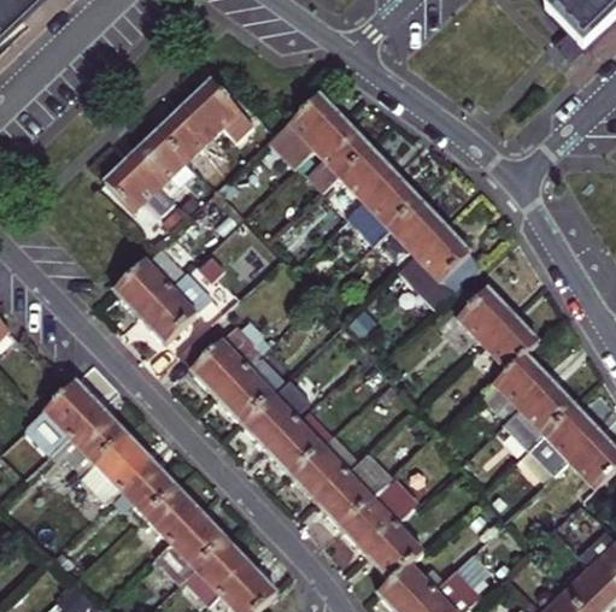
[(0,35),(36,0),(0,0),(0,35)]
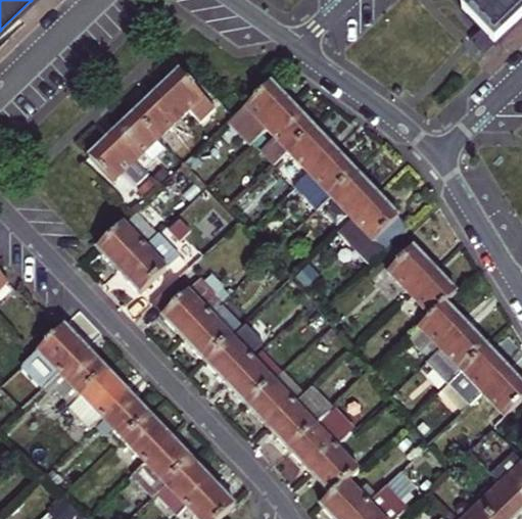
[(468,0),(462,7),(480,27),(469,38),(483,52),(521,15),(521,0),(468,0)]
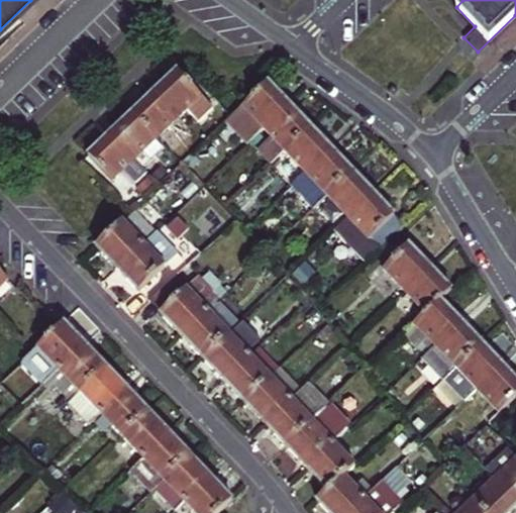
[(178,67),(155,89),(178,114),(187,106),(198,116),(211,104),(201,92),(178,67)]
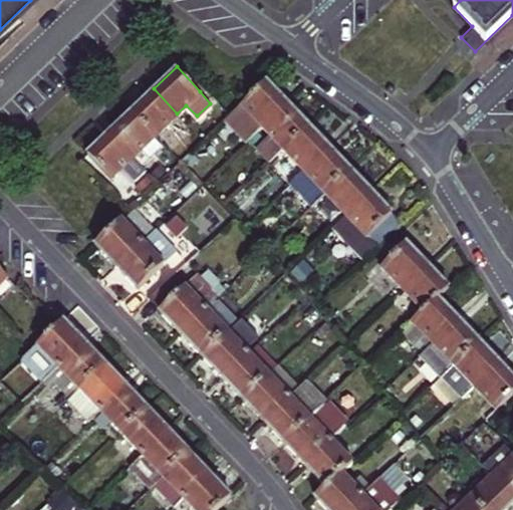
[(266,79),(231,109),(228,112),(250,136),(261,125),(286,101),(266,79)]
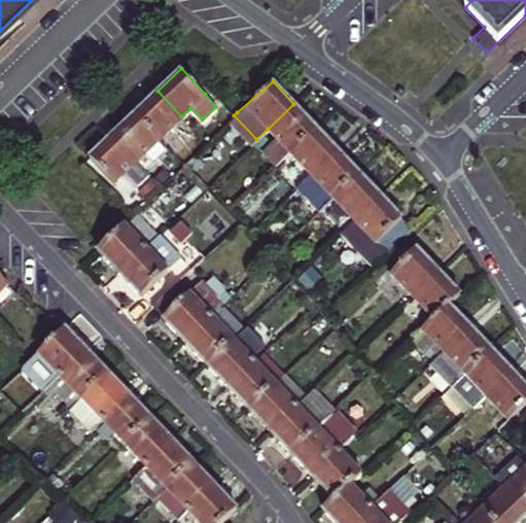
[(158,91),(135,111),(160,137),(181,116),(158,91)]
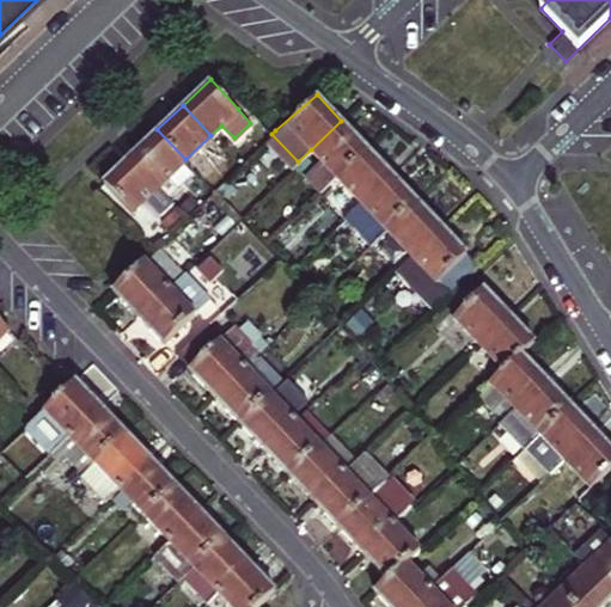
[(366,147),(341,121),(311,149),(322,160),(306,175),(321,190),(366,147)]
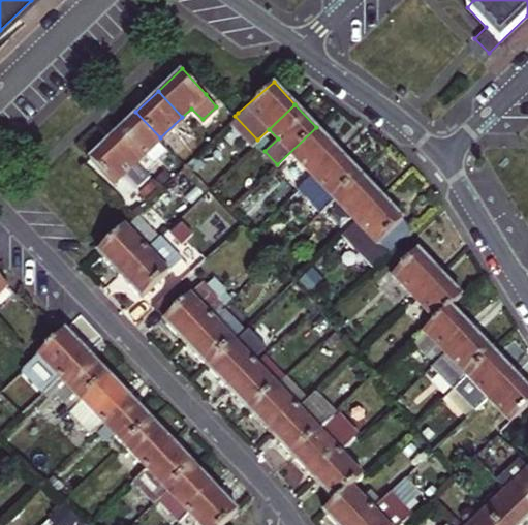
[(135,112),(114,133),(137,159),(160,137),(135,112)]
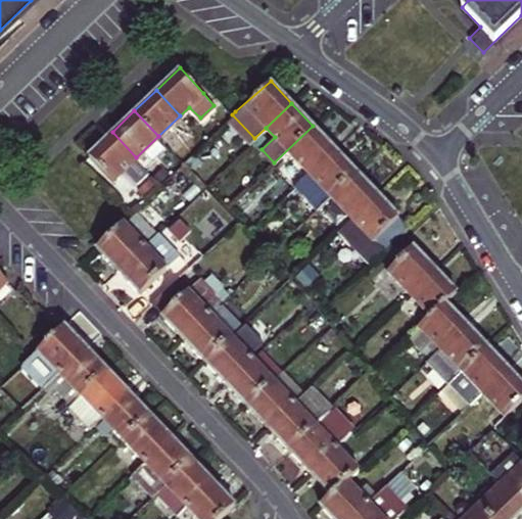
[(334,148),(313,126),(274,162),(295,184),(309,172),(334,148)]
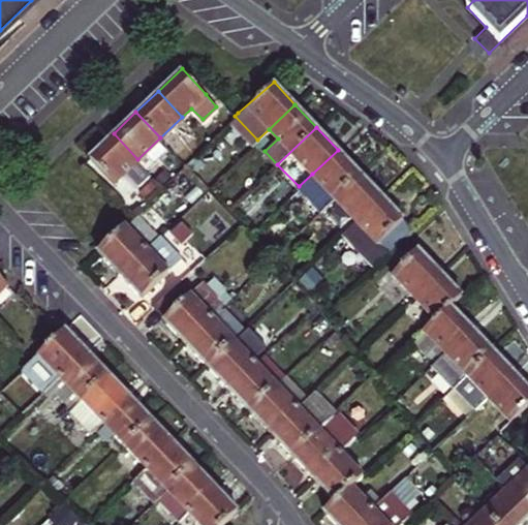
[(114,133),(90,156),(114,181),(125,171),(140,186),(151,175),(137,159),(114,133)]
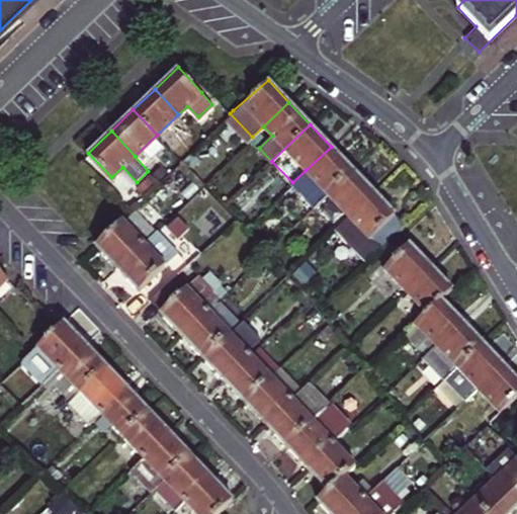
[(331,147),(306,170),(326,192),(351,168),(331,147)]
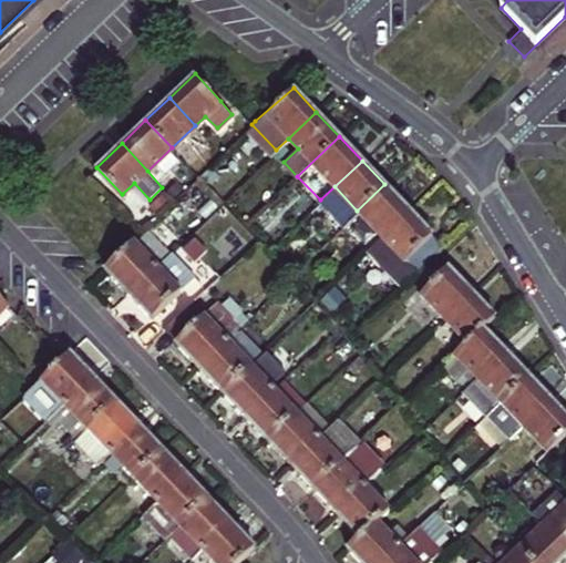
[(357,211),(380,234),(408,208),(384,184),(357,211)]
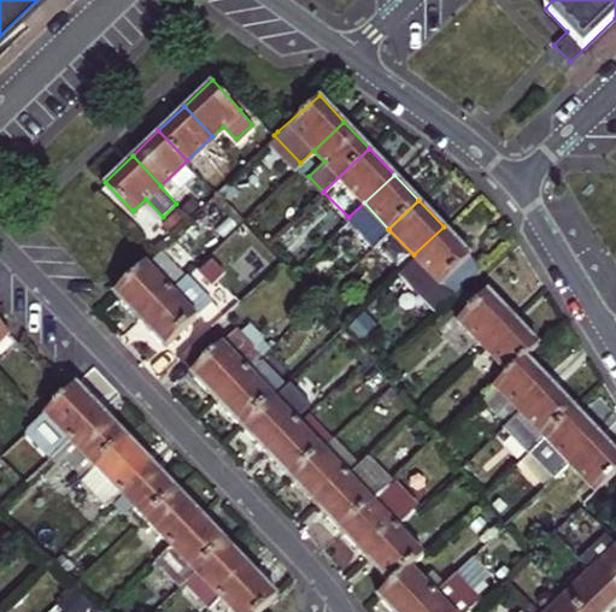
[(477,262),(444,227),(414,254),(400,268),(434,302),(477,262)]
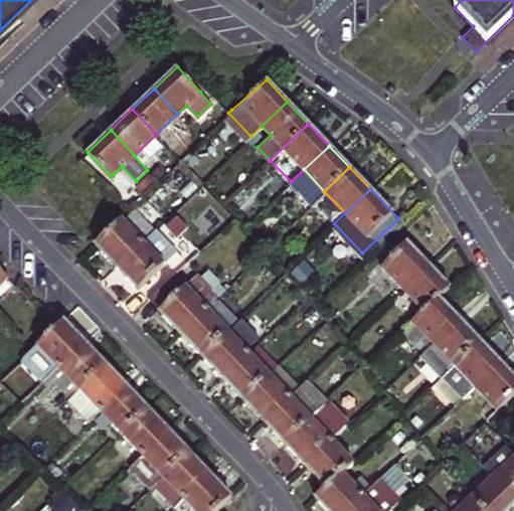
[(95,241),(116,264),(142,239),(121,216),(95,241)]
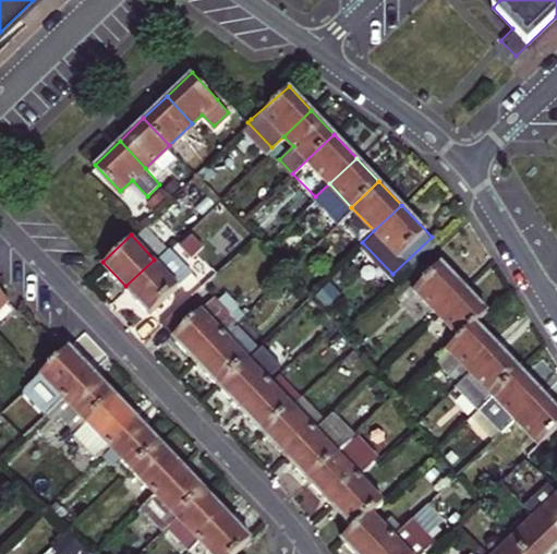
[(154,260),(125,286),(149,310),(192,269),(169,245),(154,260)]
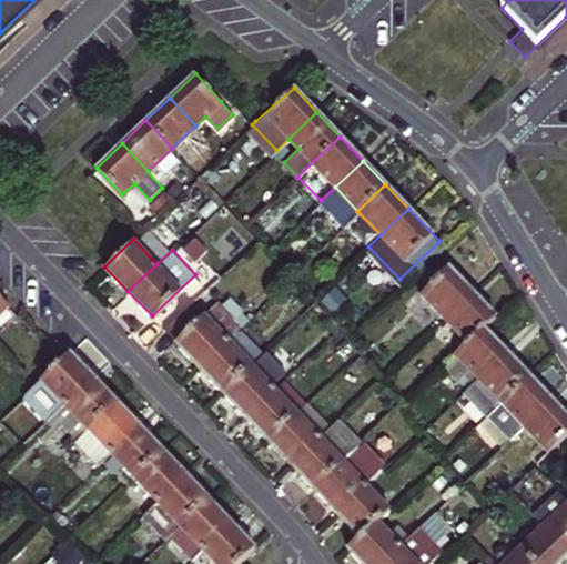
[(421,292),(443,316),(472,290),(449,265),(421,292)]
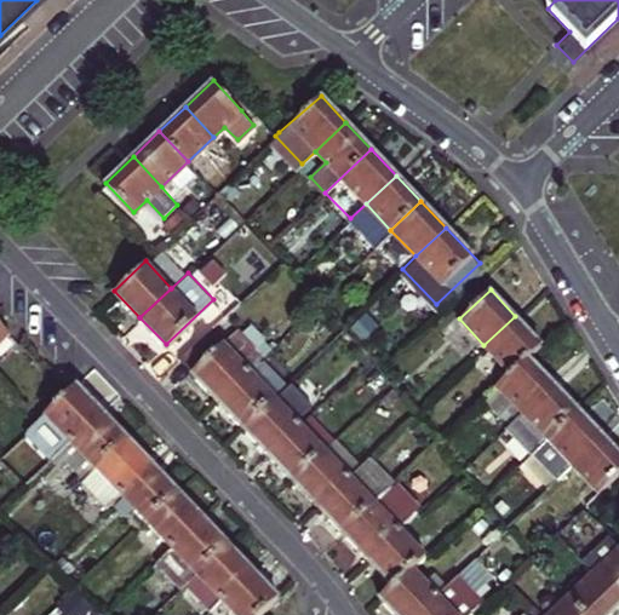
[(515,316),(483,345),(510,373),(527,356),(540,343),(515,316)]
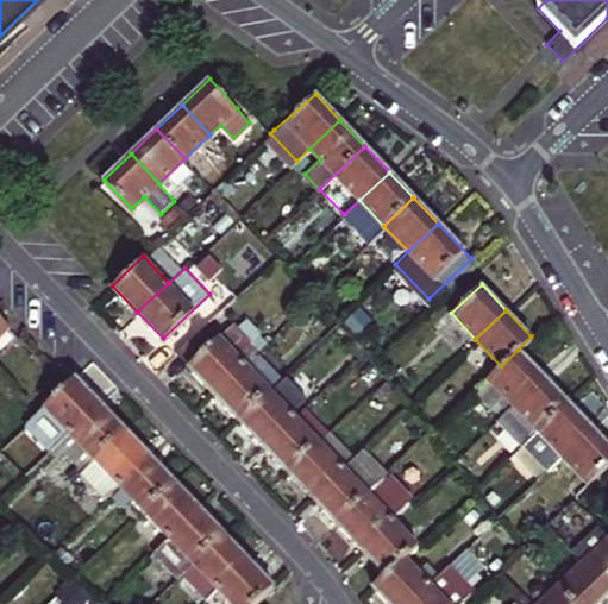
[(0,333),(10,325),(0,315),(0,333)]
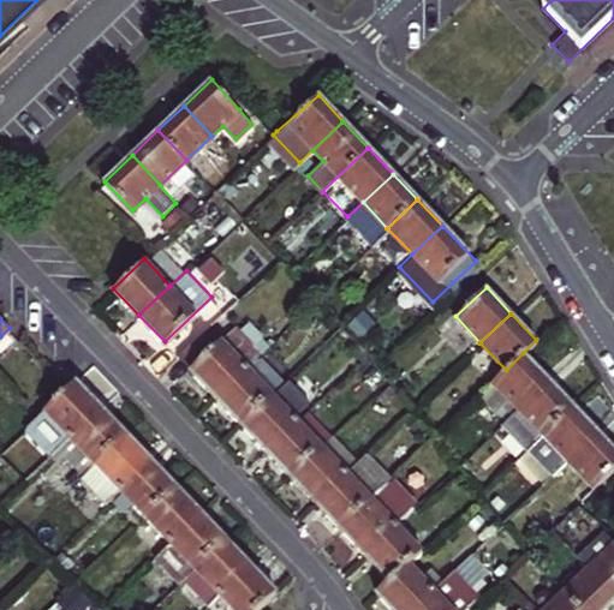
[(215,395),(258,353),(233,327),(216,344),(189,369),(215,395)]
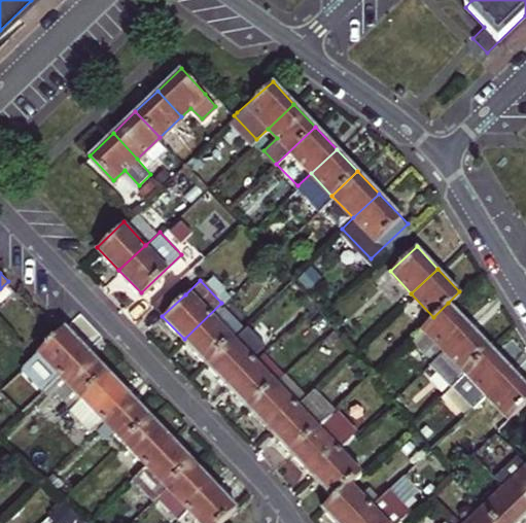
[(174,282),(150,305),(162,316),(185,294),(174,282)]
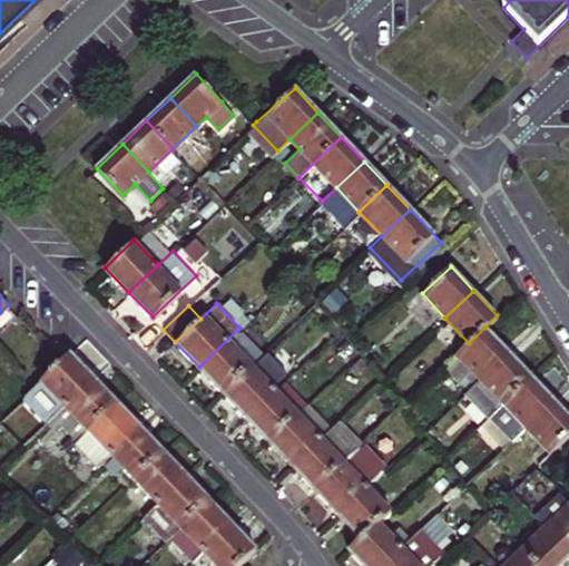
[(263,352),(239,328),(199,367),(222,391),(251,364),(263,352)]
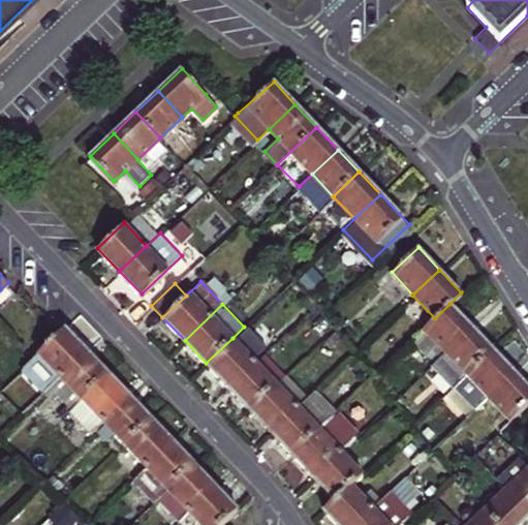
[(435,318),(424,329),(444,350),(470,327),(449,304),(435,318)]
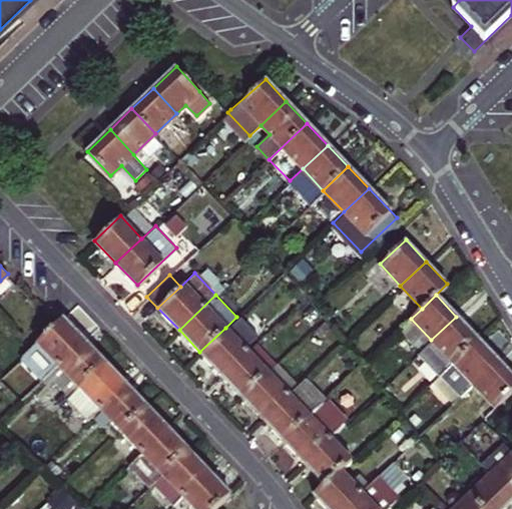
[(41,380),(84,339),(62,317),(55,323),(20,357),(41,380)]
